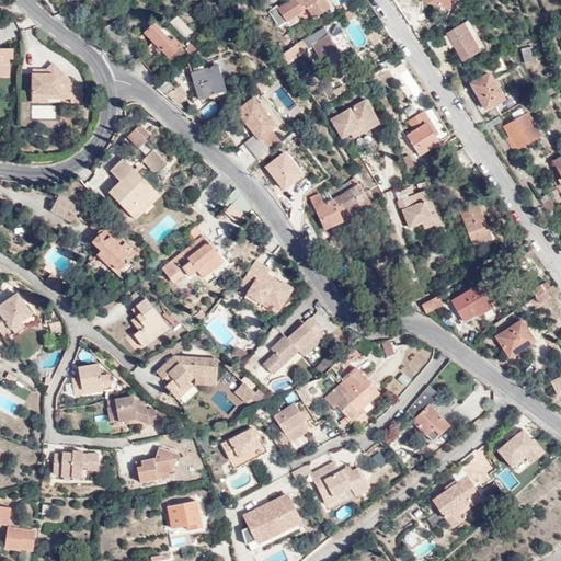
[(292,0),(278,9),(276,6),(268,10),(279,26),(308,9),(315,18),(330,8),(323,0),(292,0)]
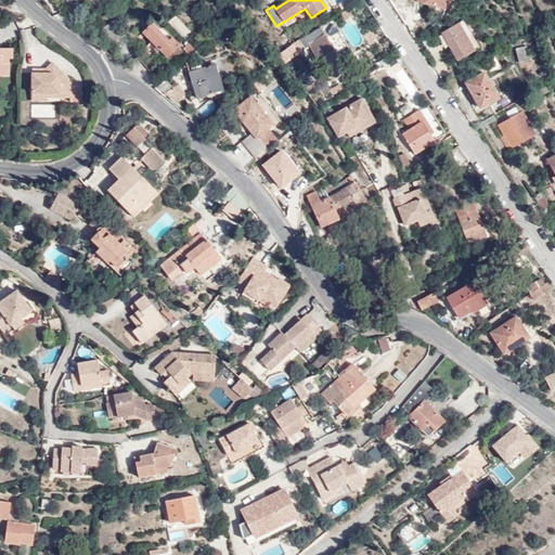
[(180,44),(172,37),(169,40),(159,30),(152,23),(142,33),(168,57),(180,44)]
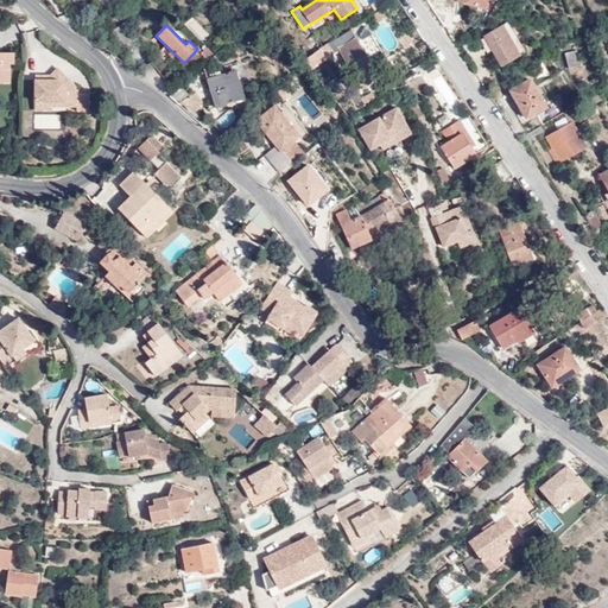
[(505,25),(485,37),(502,68),(523,56),(505,25)]
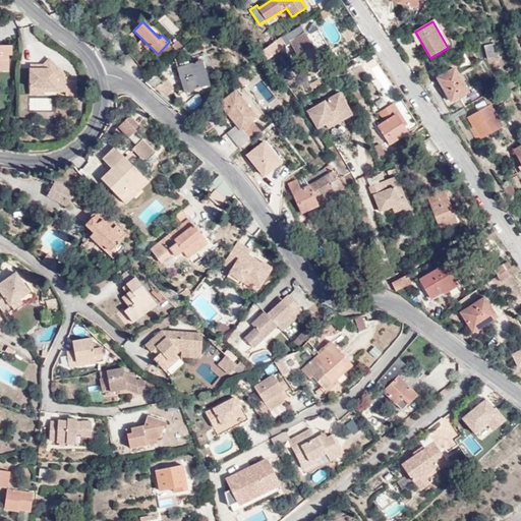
[(362,32),(356,22),(344,31),(351,40),(362,32)]
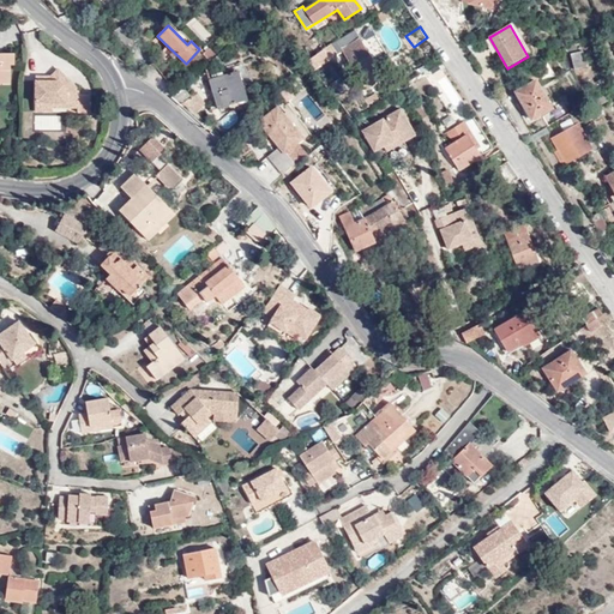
[(351,28),(326,44),(332,53),(343,47),(363,85),(383,74),(361,35),(356,36),(351,28)]
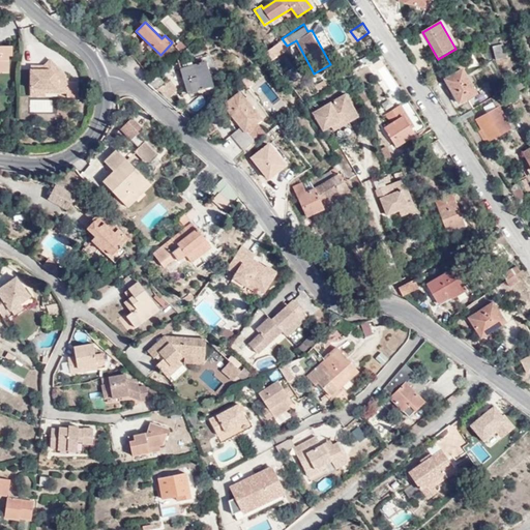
[(162,38),(165,35),(155,27),(152,29),(162,38)]
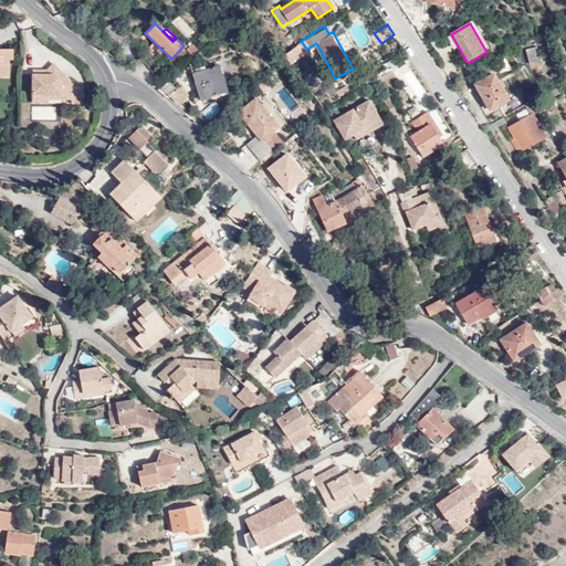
[(294,45),(280,55),(287,64),(300,55),(294,45)]
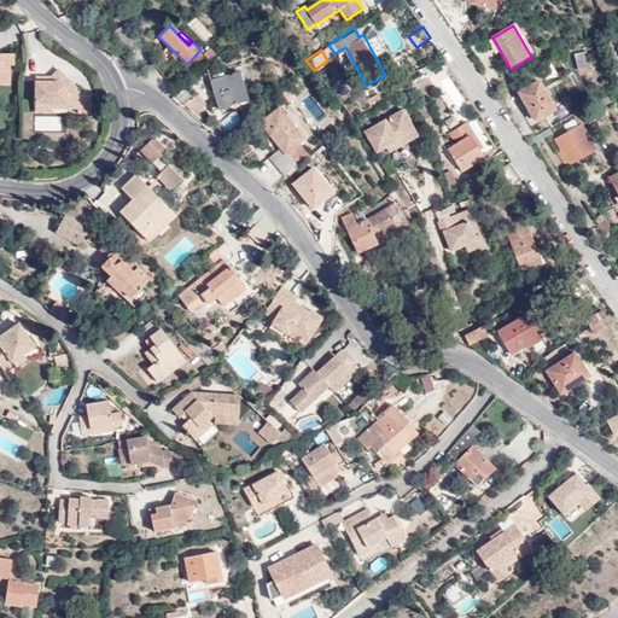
[(590,66),(587,52),(573,54),(577,70),(590,66)]
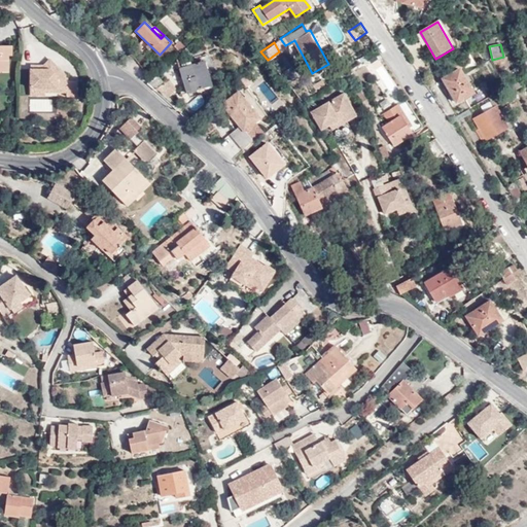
[(2,68),(9,68),(9,56),(13,56),(13,46),(1,45),(2,68)]
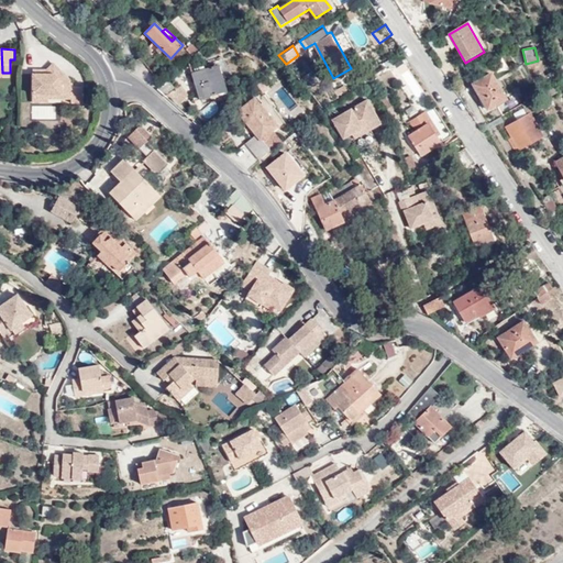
[(222,90),(212,62),(189,69),(198,98),(222,90)]
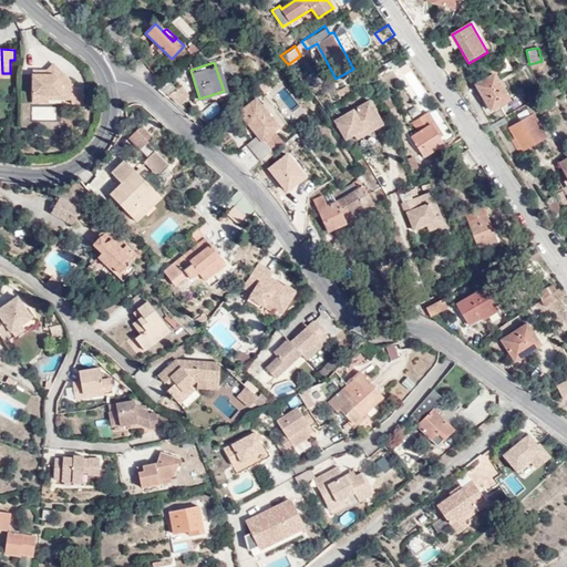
[(34,74),(33,79),(47,78),(57,68),(54,64),(45,74),(37,74),(34,74)]
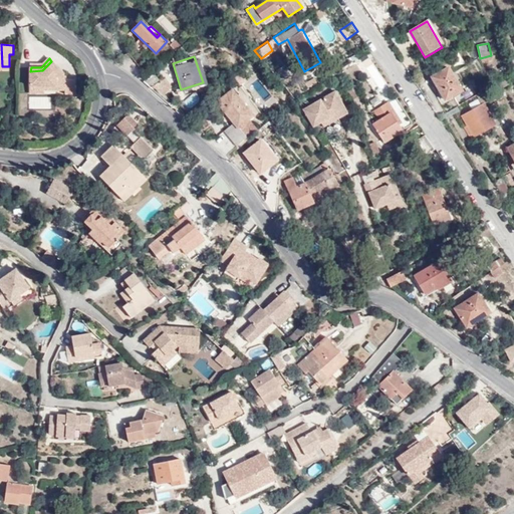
[(30,90),(44,90),(45,86),(56,85),(57,90),(66,90),(66,94),(74,94),(74,80),(66,80),(66,76),(64,76),(64,73),(51,61),(42,70),(30,71),(30,90)]
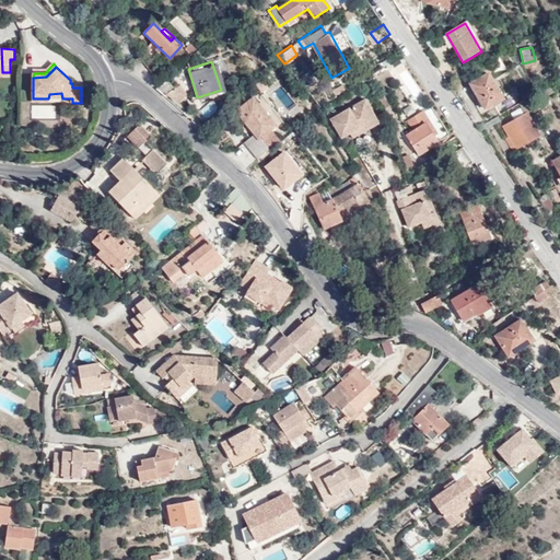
[(503,98),(488,73),(470,84),(486,109),(503,98)]
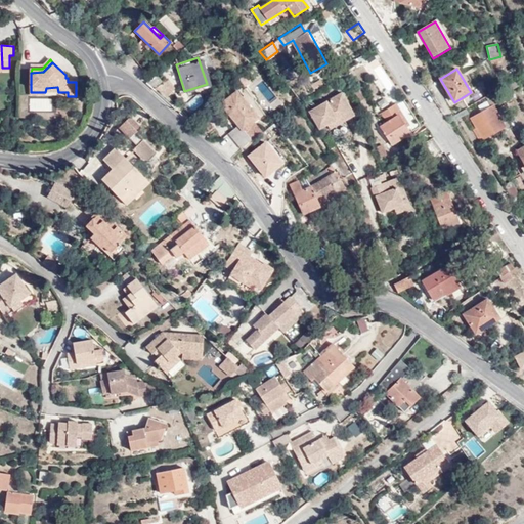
[(228,133),(239,147),(251,139),(244,130),(255,122),(258,118),(237,92),(221,104),(238,126),(228,133)]
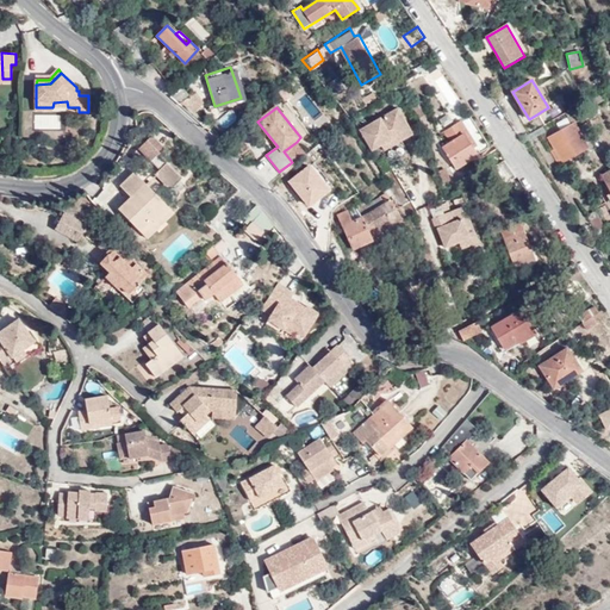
[(361,126),(378,144),(385,141),(405,130),(393,110),(361,126)]
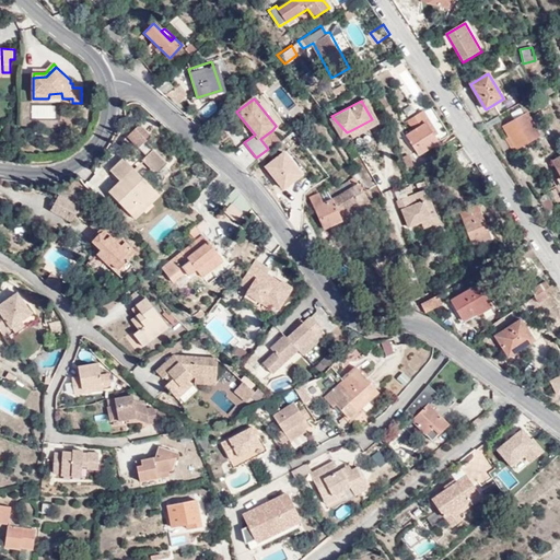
[(420,113),(430,128),(433,126),(423,111),(420,113)]
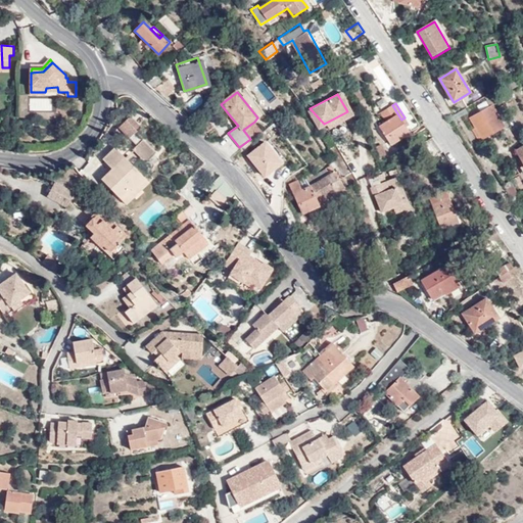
[(410,133),(401,120),(392,105),(376,115),(377,116),(376,119),(376,122),(391,145),(410,133)]
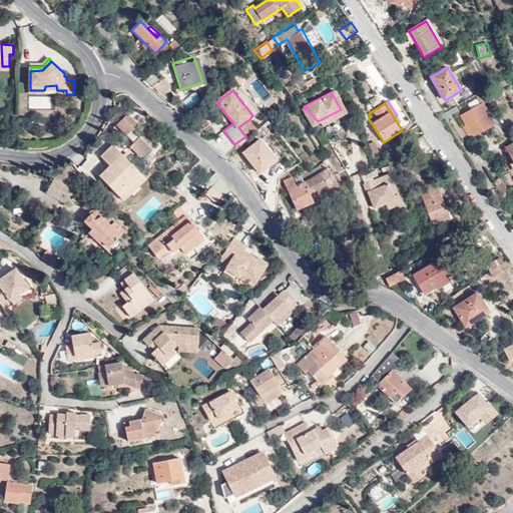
[(311,125),(318,121),(304,106),(301,108),(311,125)]
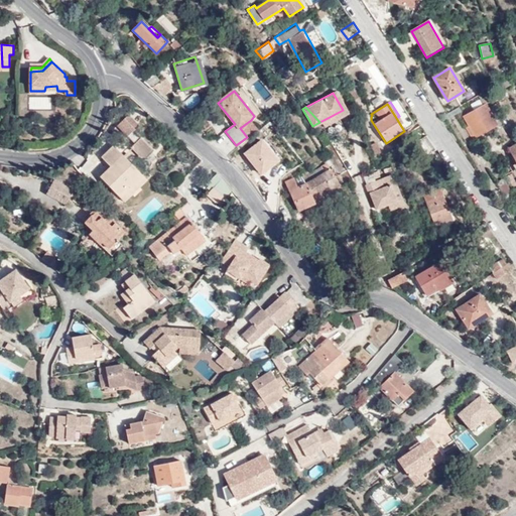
[(497,125),(488,109),(467,121),(470,127),(468,128),(474,139),(497,125)]
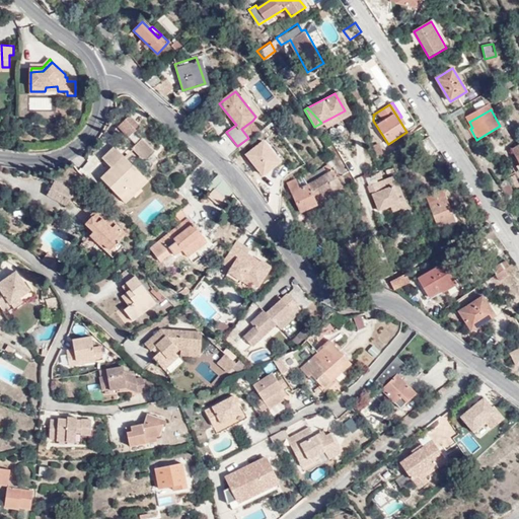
[(345,110),(327,120),(330,126),(348,116),(345,110)]
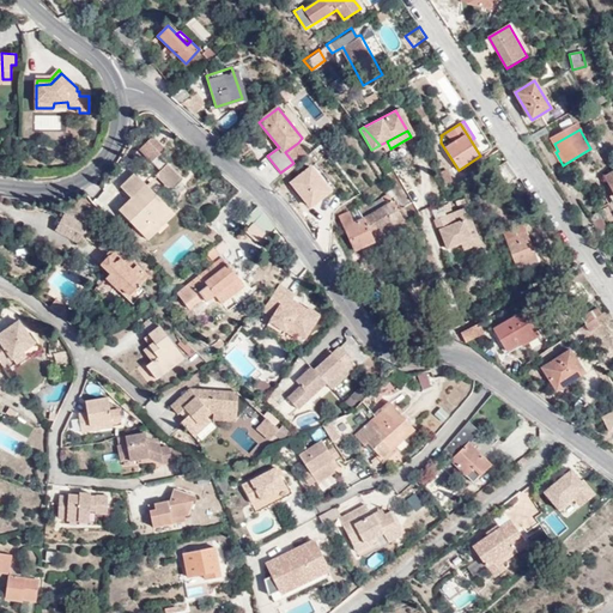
[(174,187),(183,178),(169,164),(161,156),(167,150),(153,137),(140,150),(161,171),(159,173),(163,175),(174,187)]
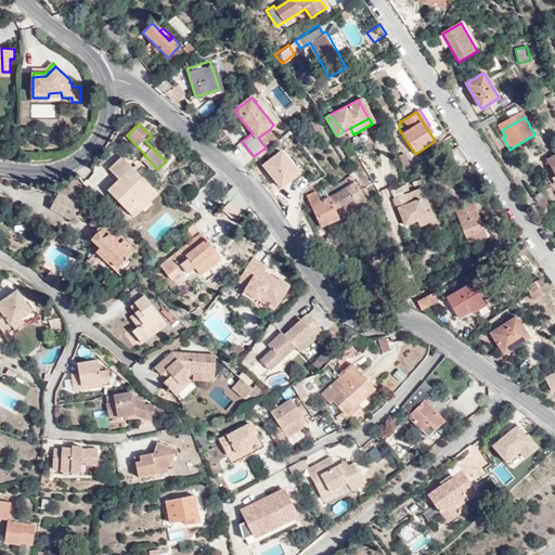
[(258,138),(266,147),(272,142),(275,140),(276,139),(270,129),(258,138)]
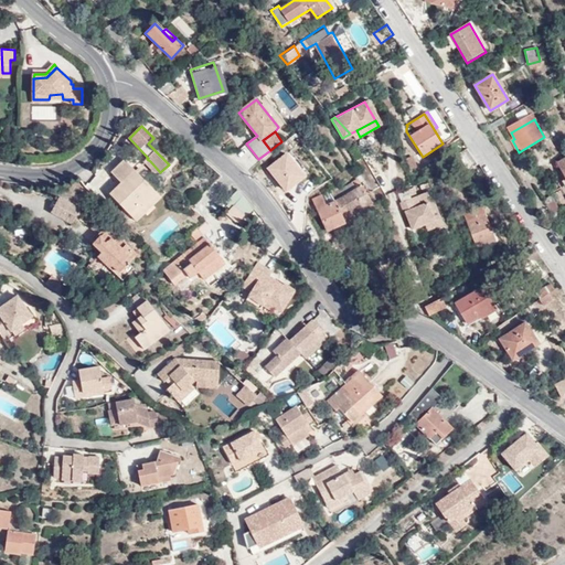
[(448,156),(468,146),(461,137),(444,148),(448,156)]
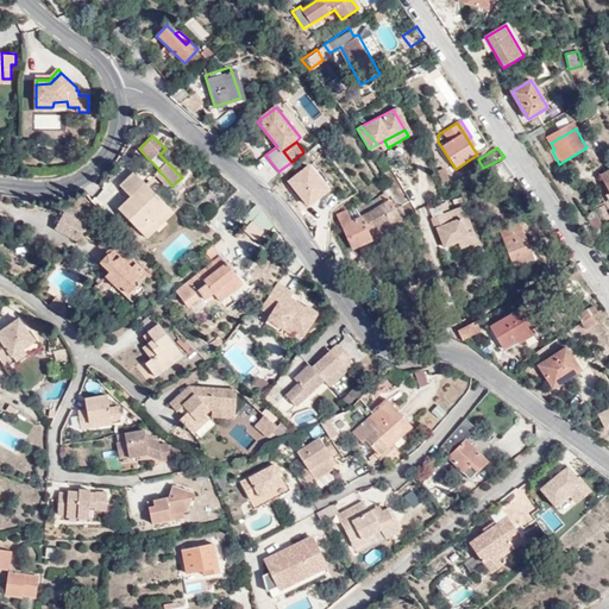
[(140,151),(127,162),(142,179),(151,170),(146,164),(149,161),(140,151)]
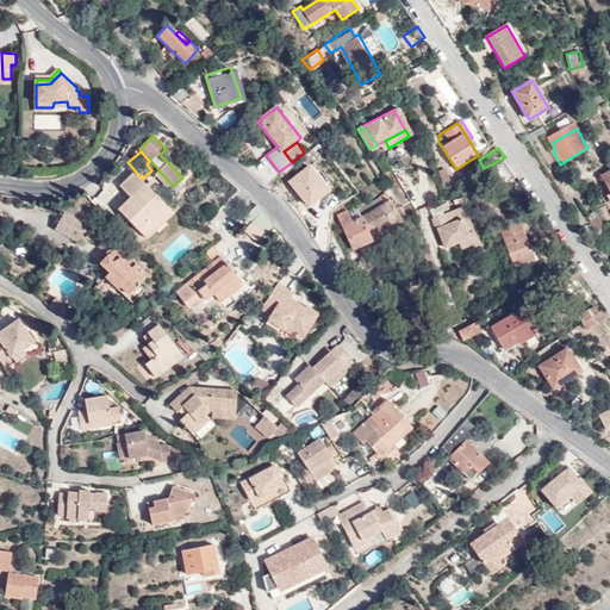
[(292,162),(293,163),(304,156),(303,154),(299,156),(292,162)]
